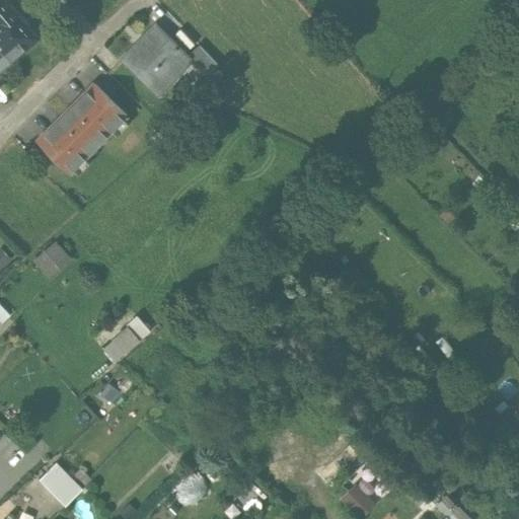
[(0,50),(10,62),(35,41),(6,6),(0,10),(0,50)]
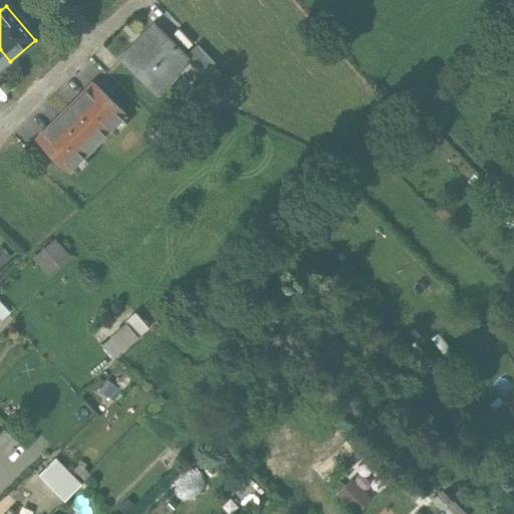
[(119,59),(156,95),(170,81),(167,78),(188,58),(155,25),(119,59)]
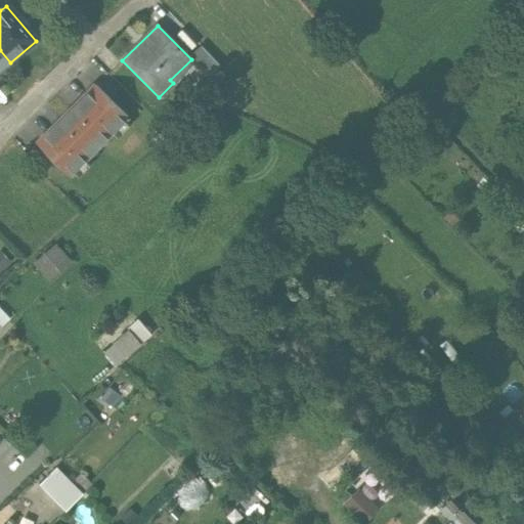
[(201,47),(192,55),(211,75),(219,66),(201,47)]
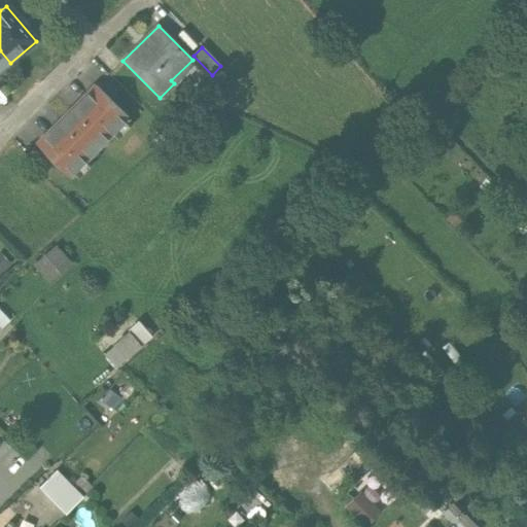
[(0,71),(10,63),(0,50),(0,71)]
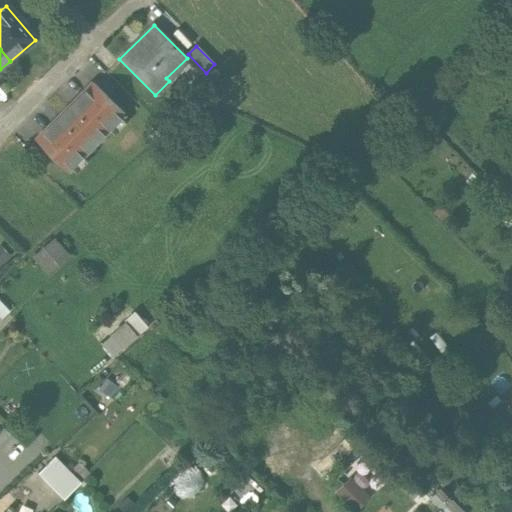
[(93,83),(65,112),(96,143),(124,114),(93,83)]
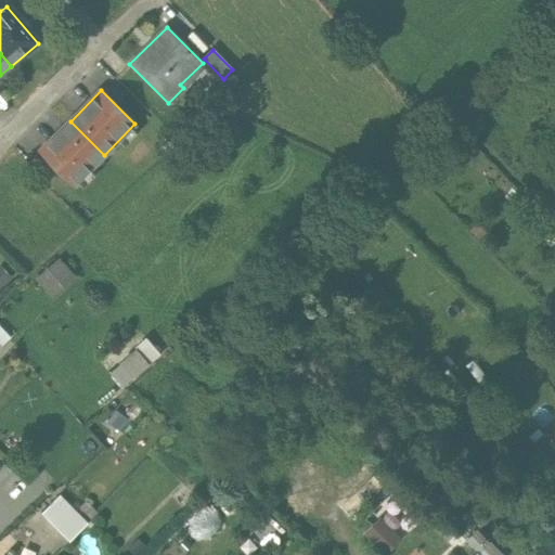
[(71,121),(39,152),(73,185),(104,155),(71,121)]
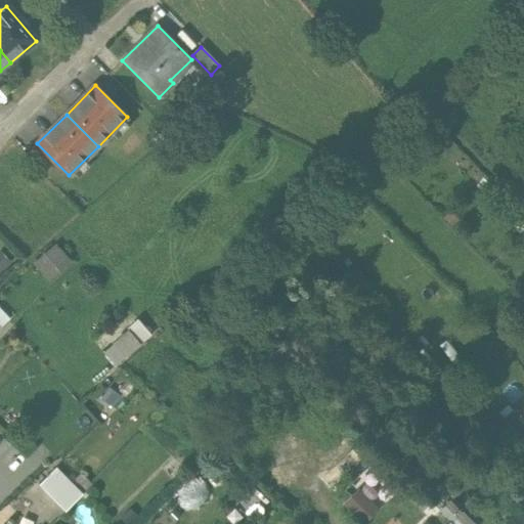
[(57,245),(35,259),(46,276),(54,270),(49,262),(62,254),(57,245)]
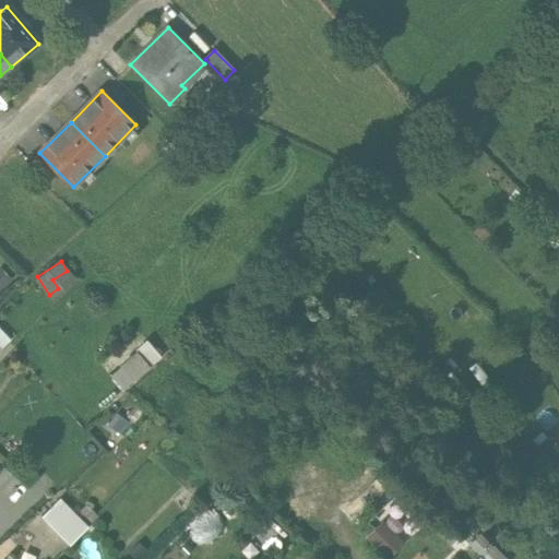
[(125,390),(163,354),(147,337),(109,373),(125,390)]
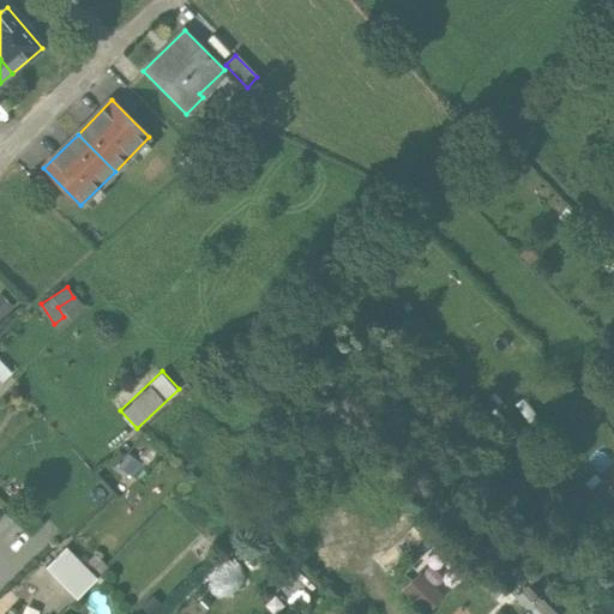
[(43,570),(76,601),(97,579),(64,548),(43,570)]
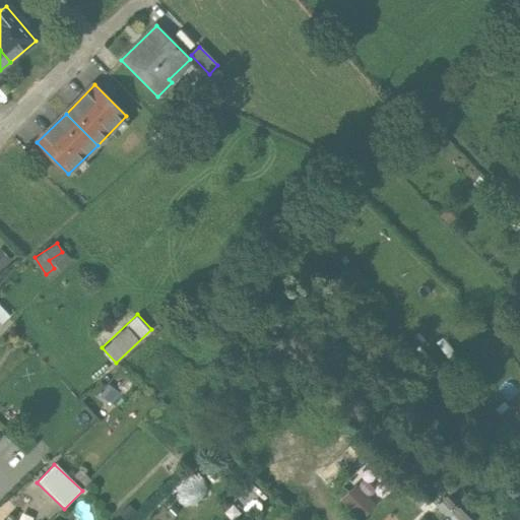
[(366,466),(336,493),(362,519),(390,493),(366,466)]
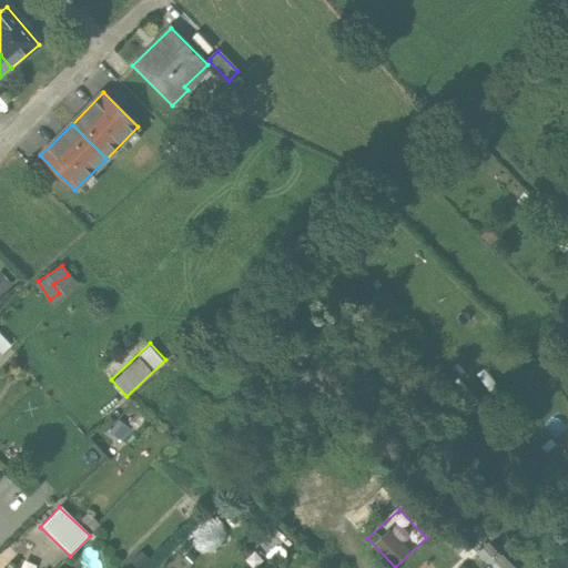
[(90,536),(70,556),(63,563),(69,567),(111,567),(118,563),(90,536)]
